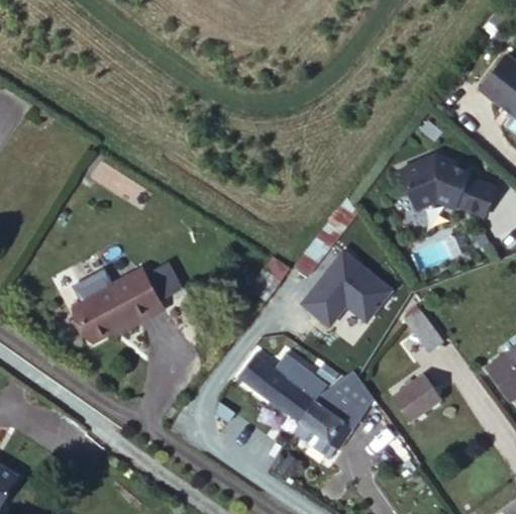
[(507,124),(515,130),(515,62),(505,55),(480,89),(504,107),(501,111),(511,118),(507,124)]
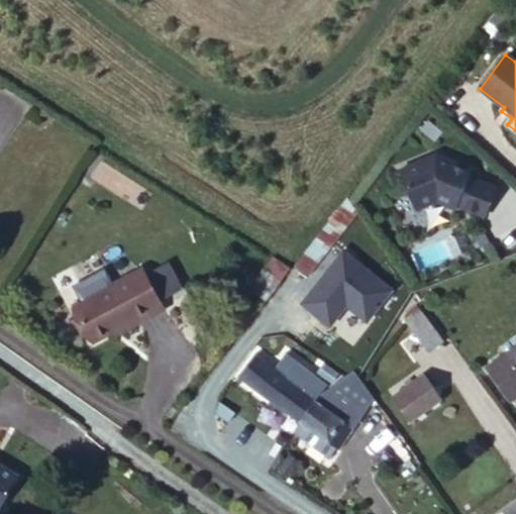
[(435,153),(399,169),(416,207),(436,198),(455,206),(456,203),(485,213),(496,185),(468,174),(470,170),(452,164),(453,160),(435,153)]
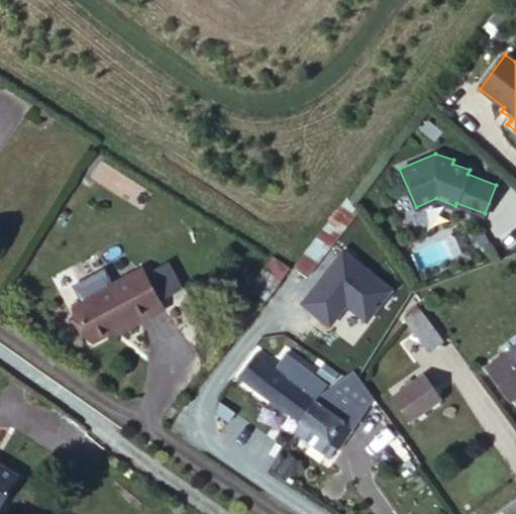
[(298,267),(308,276),(348,225),(338,217),(298,267)]
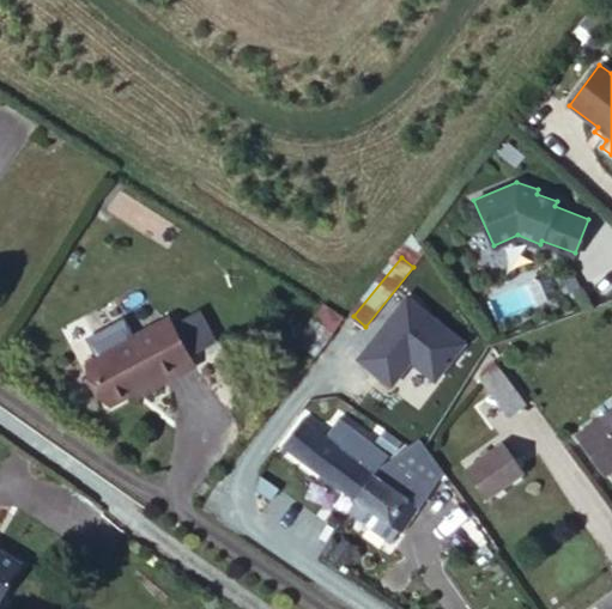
[(405,297),(359,359),(393,384),(406,365),(404,364),(408,358),(436,377),(464,340),(405,297)]
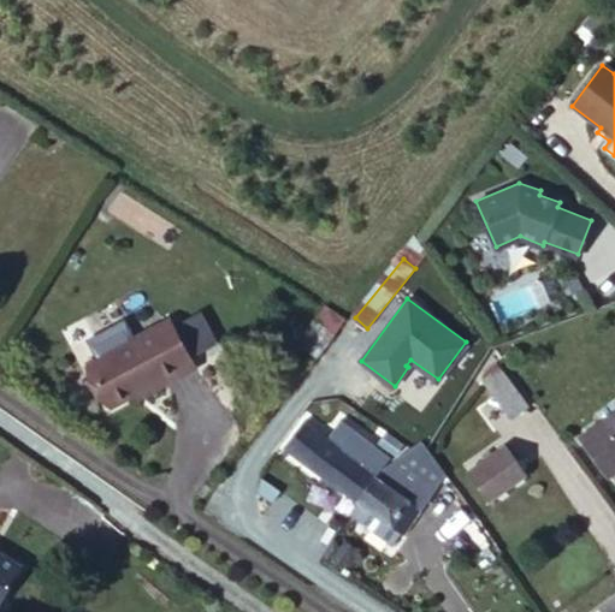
[(317,358),(343,319),(323,306),(296,345),(317,358)]
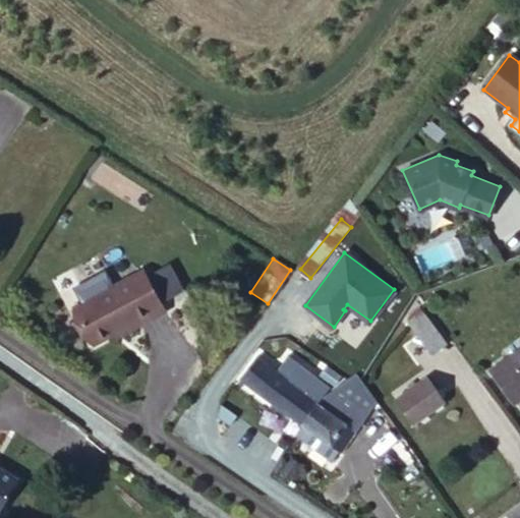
[(152,292),(76,326),(92,360),(138,340),(142,347),(171,333),(152,292)]
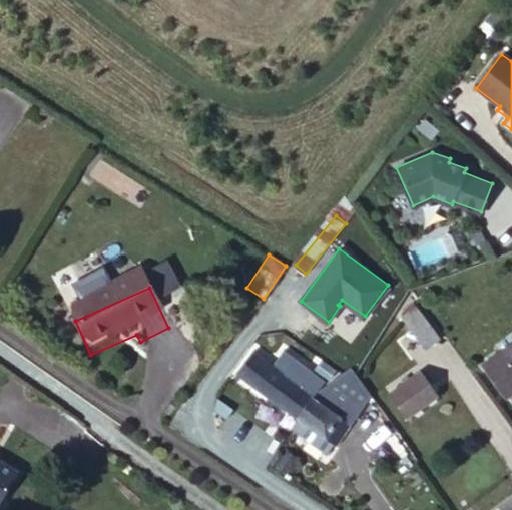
[(415,306),(401,318),(424,348),(438,338),(415,306)]
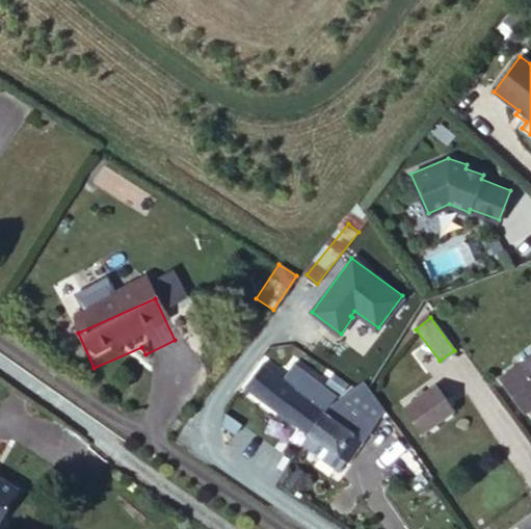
[(530,354),(503,376),(525,405),(530,400),(530,354)]
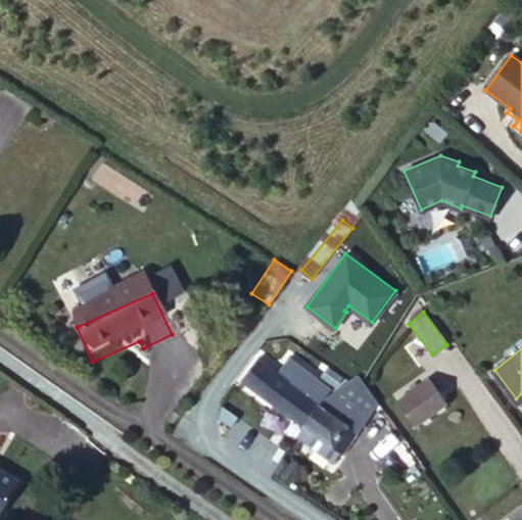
[(234,384),(303,431),(319,407),(314,403),(323,389),(282,361),(271,377),(249,362),(234,384)]
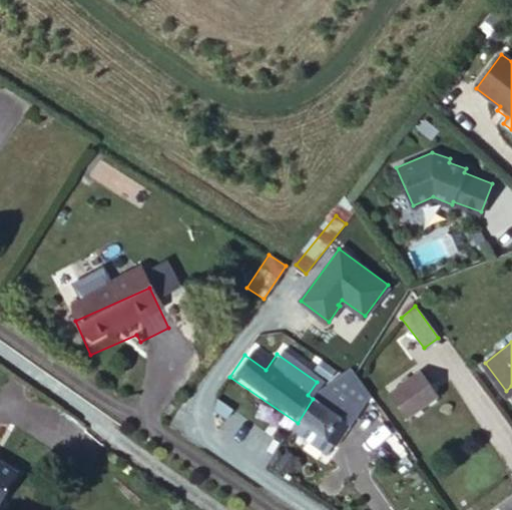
[(313,399),(298,423),(291,435),(329,457),(335,447),(336,448),(369,391),(350,370),(318,391),(313,399)]
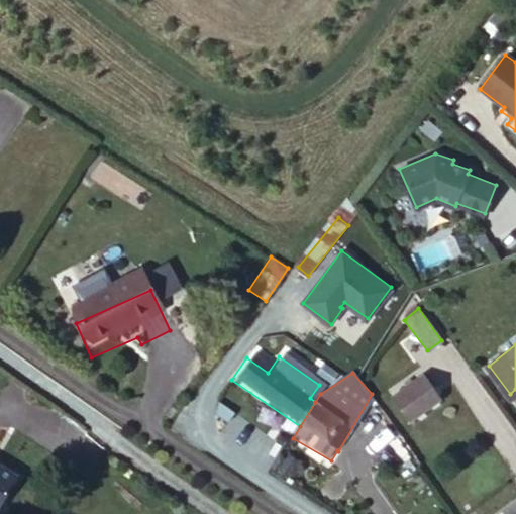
[(423,373),(391,395),(406,420),(439,397),(423,373)]
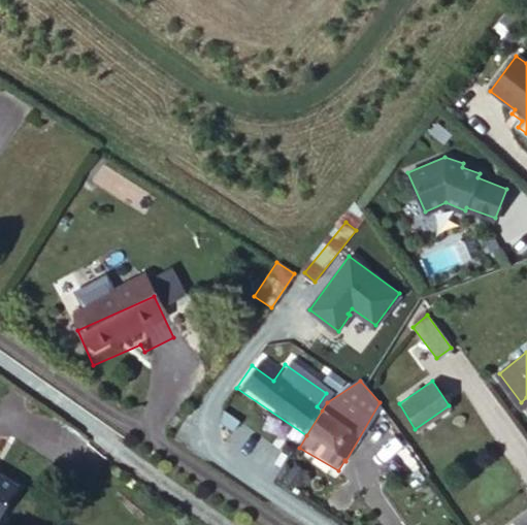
[(0,519),(11,501),(0,495),(0,519)]
